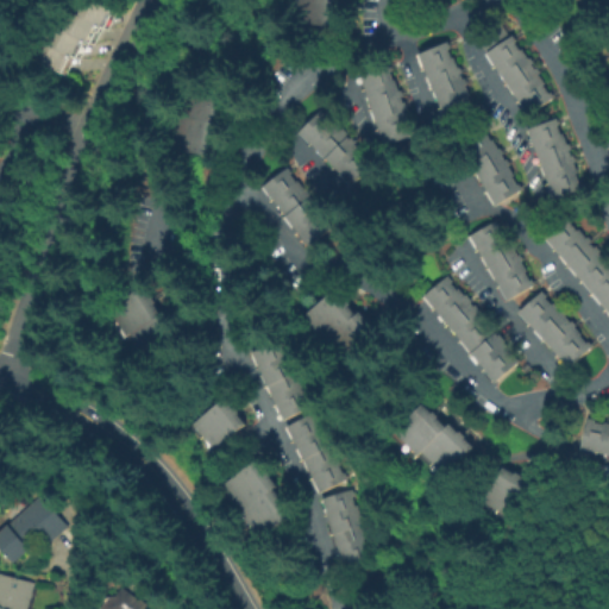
[(74,74),(42,58),(51,38),(57,42),(64,27),(69,31),(73,26),(68,24),(70,18),(75,19),(80,10),(85,12),(87,7),(82,4),(83,0),(106,0),(125,8),(115,29),(110,26),(101,44),(95,41),(87,58),(82,56),(74,74)]
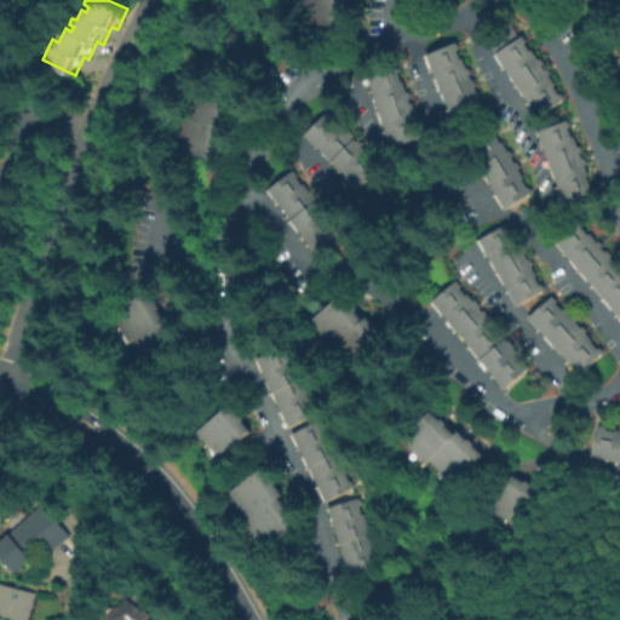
[(342,0),(338,29),(293,22),(297,0),(342,0)]
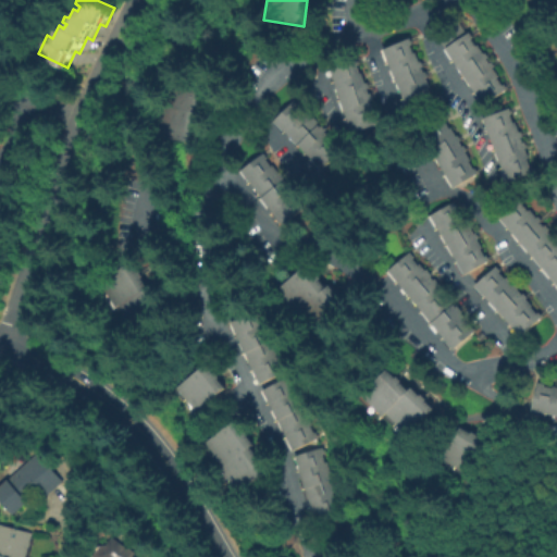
[(435,36),(458,21),(467,34),(469,32),(471,36),(470,38),(475,46),(477,45),(482,53),(484,51),(489,57),(486,59),(490,63),(492,62),(494,65),(492,66),(498,76),(497,78),(502,85),(504,84),(507,88),(482,104),(435,36)]
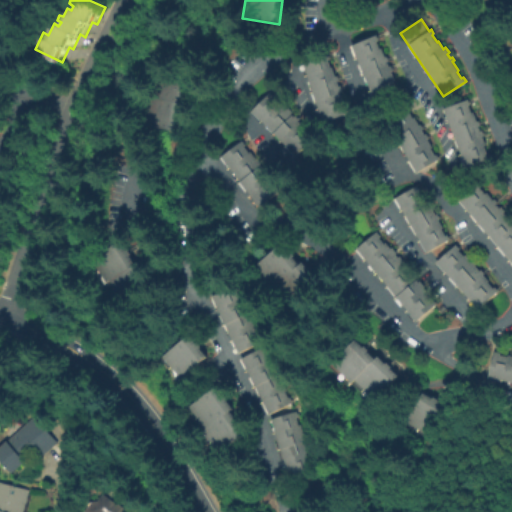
[(374,105),(349,46),(375,34),(377,40),(376,41),(379,48),(381,47),(385,57),(387,56),(389,60),(386,61),(389,66),(391,65),(393,71),(392,71),(396,80),(394,82),(396,88),(398,88),(401,93),(374,105)]
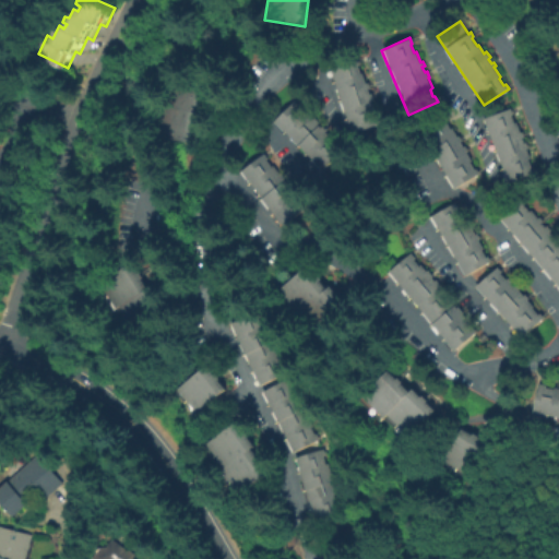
[(328,68),(357,58),(359,63),(356,64),(359,73),(361,72),(365,83),(367,83),(369,88),(367,88),(369,94),(371,93),(372,99),(371,99),(373,109),(371,109),(375,119),(377,118),(379,123),(349,133),(328,68)]
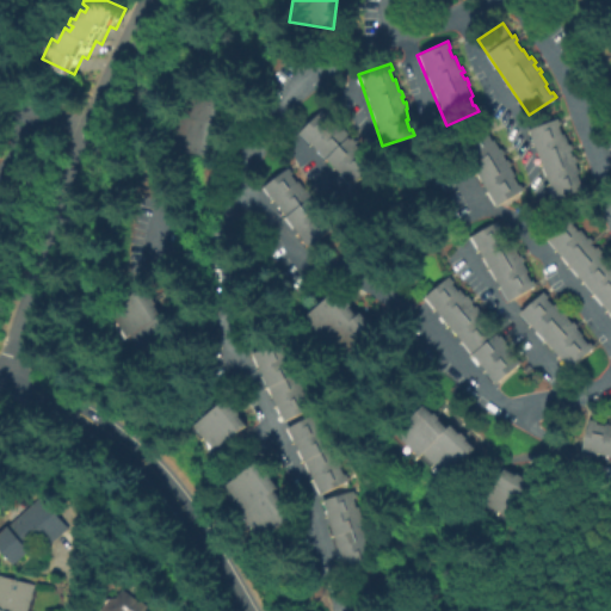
[(198,161),(172,155),(185,99),(211,105),(198,161)]
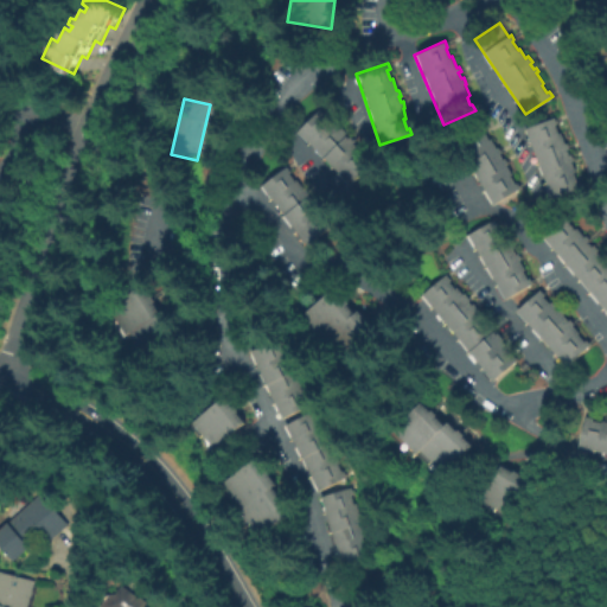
[(294,132),(318,107),(337,127),(339,126),(343,129),(343,131),(352,140),(349,142),(369,163),(346,184),(294,132)]
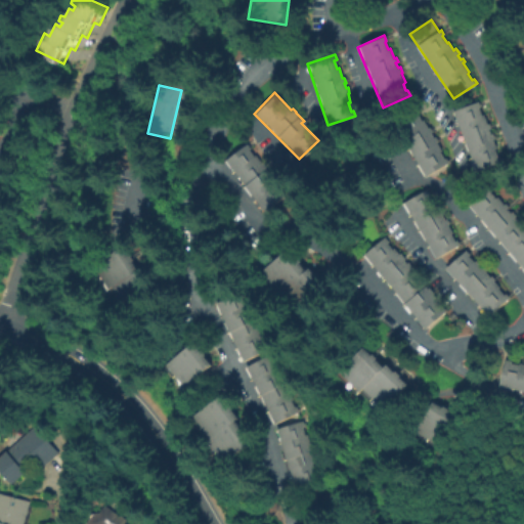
[(452,113),(480,101),(482,107),(479,107),(482,115),(484,115),(488,124),(490,124),(492,129),(489,130),(491,134),(494,132),(496,139),(494,139),(497,147),(495,148),(500,163),(476,172),(452,113)]
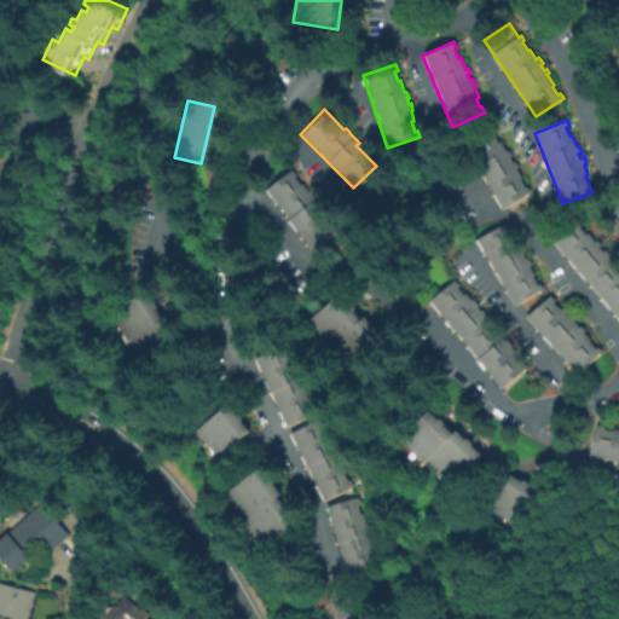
[(501,212),(462,145),(492,127),(495,133),(493,134),(498,143),(501,142),(507,152),(509,151),(512,156),(509,157),(513,163),(515,162),(518,166),(515,167),(522,178),(520,180),(525,189),(527,187),(531,192),(501,212)]
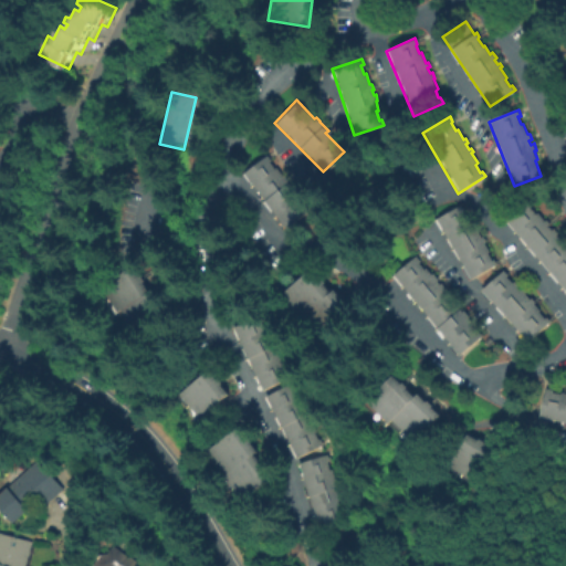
[(239,174),(268,154),(270,157),(268,159),(274,167),(276,166),(282,174),(284,171),(294,186),(292,188),(308,211),(281,230),(239,174)]
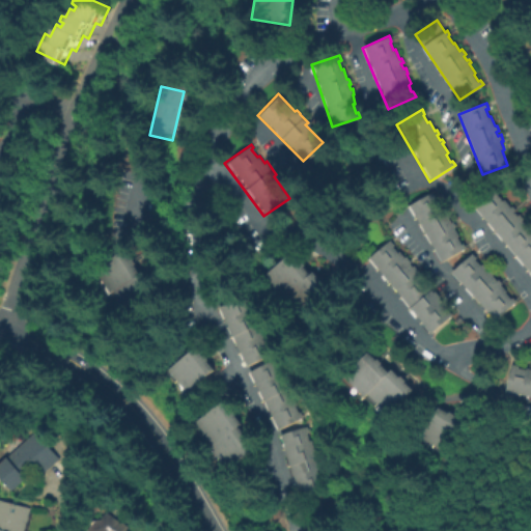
[(530,278),(472,208),(496,190),(499,193),(497,195),(503,202),(505,200),(511,208),(512,207),(515,211),(513,212),(518,217),(520,215),(523,219),(521,220),(527,227),(526,228),(530,235),(530,278)]
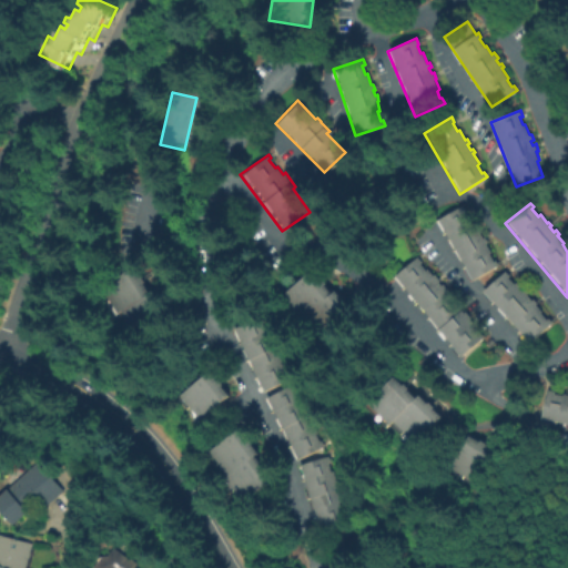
[(436,221),(464,204),(467,211),(465,212),(469,221),(472,220),(476,229),(479,226),(482,232),(480,233),(483,239),(485,237),(488,243),(487,243),(492,252),(489,254),(494,261),(496,260),(499,265),(470,282),(436,221)]
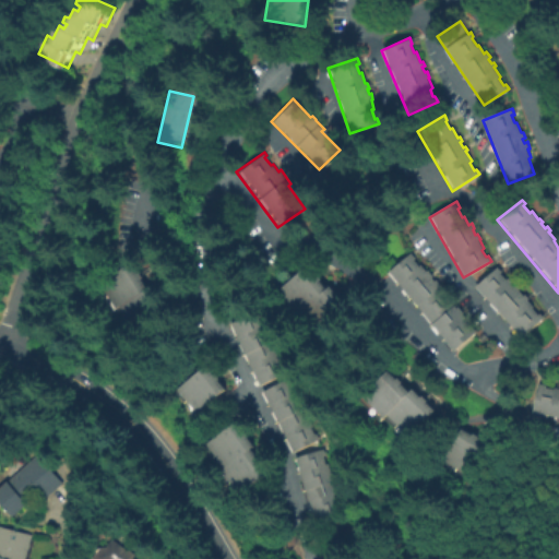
[(387,273),(409,253),(415,259),(414,260),(419,266),(421,265),(427,271),(428,270),(433,276),(431,278),(435,282),(437,281),(441,286),(439,287),(445,295),(443,297),(449,302),(451,300),(463,313),(462,314),(467,321),(465,322),(471,329),(473,328),(477,332),(454,354),(387,273)]
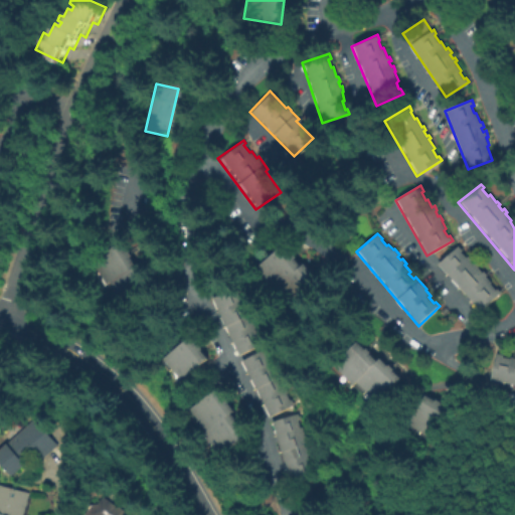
[(114,243),(143,292),(119,307),(104,283),(100,285),(84,261),(114,243)]
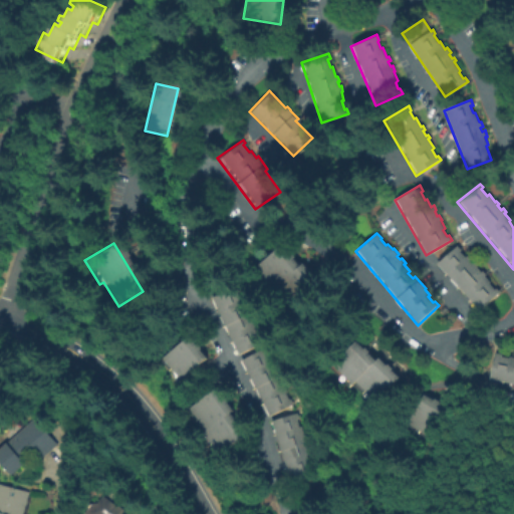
[(282,243),(299,265),(304,262),(321,283),(294,305),(278,285),(271,291),(252,267),(282,243)]
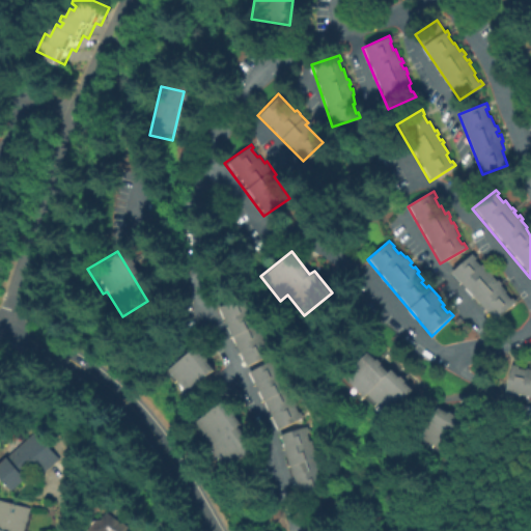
[(450,274),(472,254),(476,258),(474,260),(479,267),(481,264),(488,273),(490,272),(494,276),(493,277),(497,282),(498,280),(502,284),(501,286),(507,292),(505,294),(510,300),(512,299),(516,303),(495,322),(450,274)]
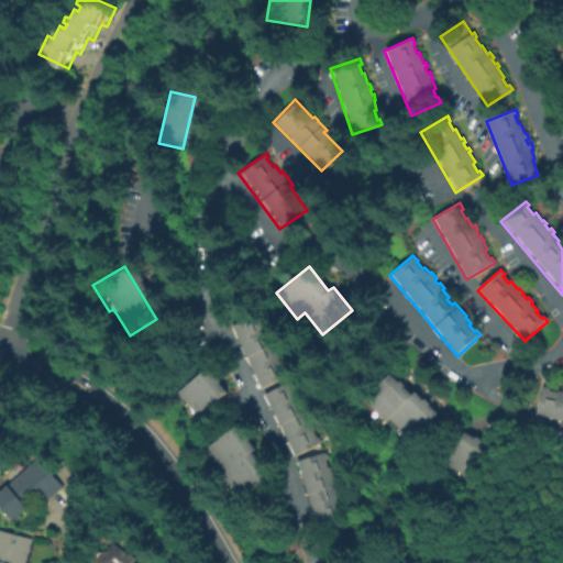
[(227,328),(256,313),(286,376),(256,390),(227,328)]
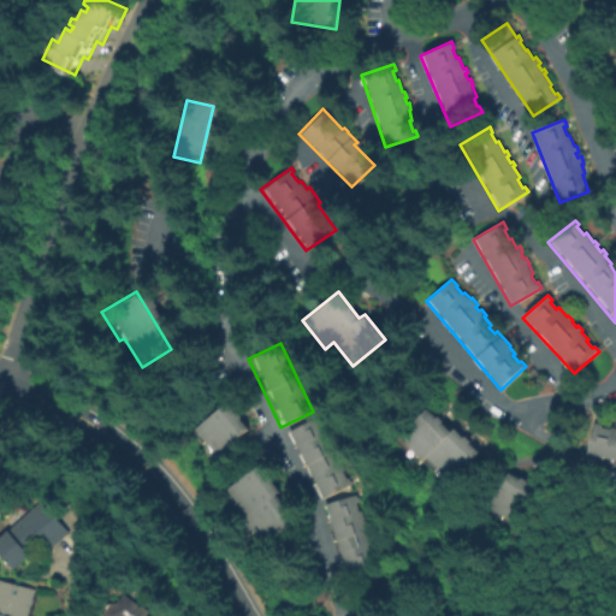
[(220,406),(227,415),(230,413),(235,419),(232,421),(241,431),(208,456),(188,431),(220,406)]
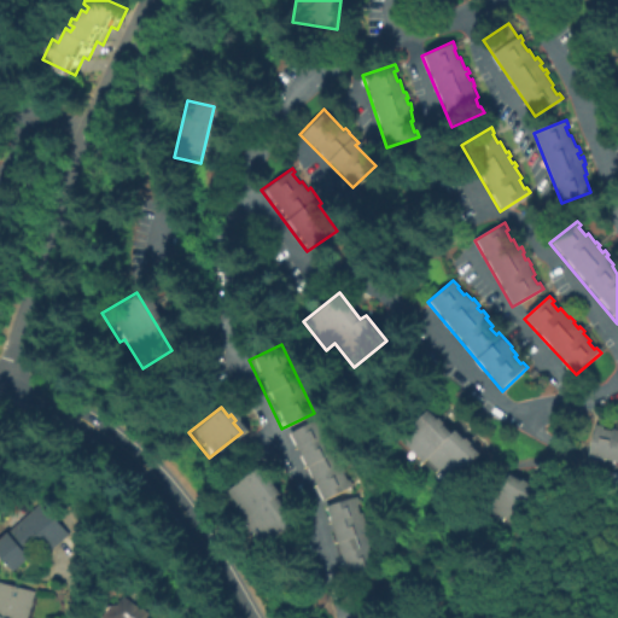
[(425,412),(449,435),(454,431),(478,454),(447,485),(421,461),(419,465),(395,442),(425,412)]
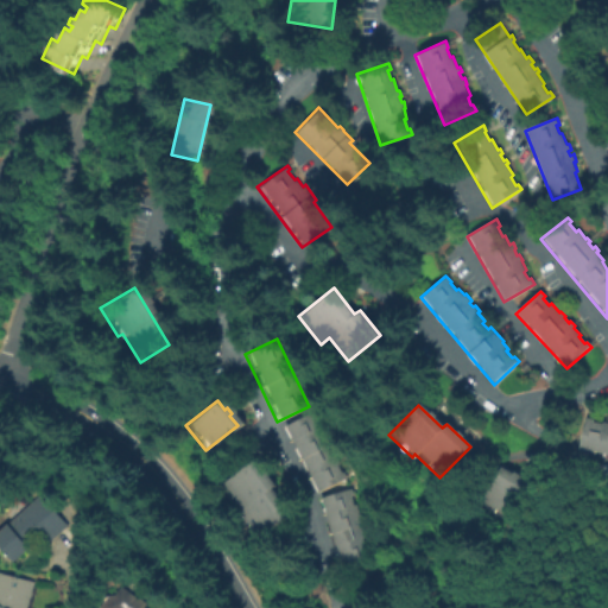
[(282,428),(311,415),(344,479),(314,494),(282,428)]
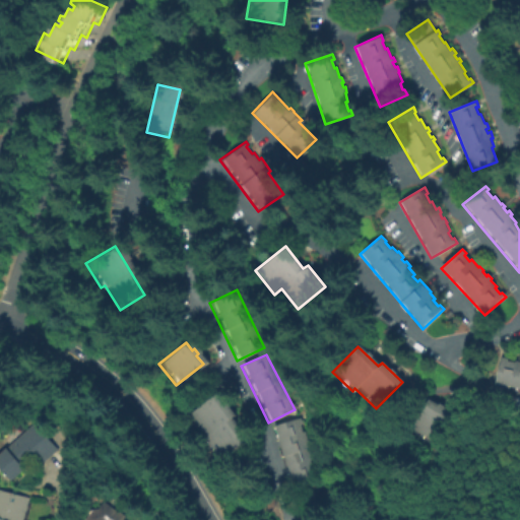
[(519,391),(493,385),(500,358),(507,360),(507,362),(514,363),(515,361),(519,362),(519,391)]
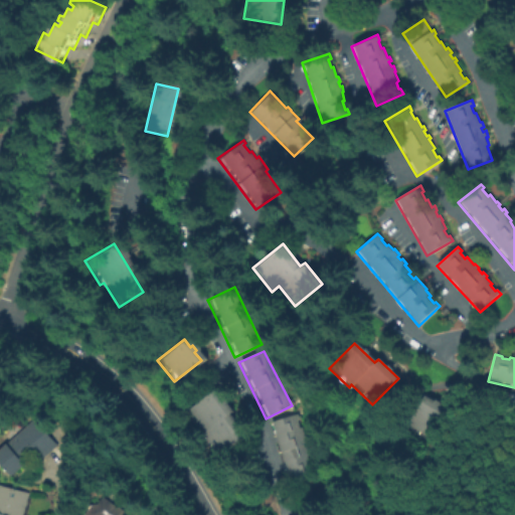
[(184,411),(211,390),(229,412),(224,415),(240,438),(213,458),(197,437),(201,434),(184,411)]
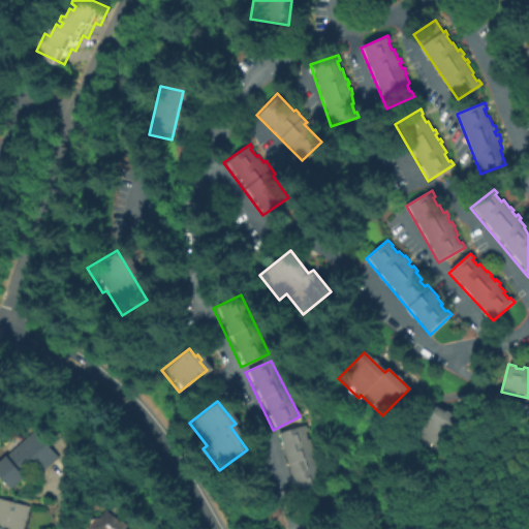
[(432,407),(442,413),(443,411),(449,414),(447,417),(458,423),(441,453),(415,437),(432,407)]
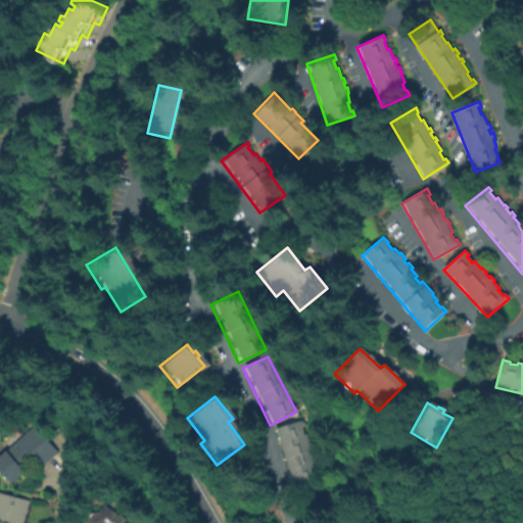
[(273,430),(301,421),(302,426),(300,427),(302,436),(305,435),(308,443),(310,443),(312,448),(310,449),(316,469),(314,470),(316,477),(318,476),(320,482),(290,491),(273,430)]
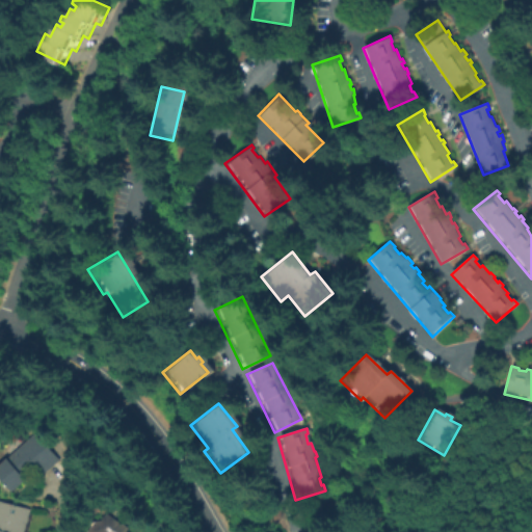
[(9,495),(0,483),(0,462),(33,433),(58,460),(40,477),(32,469),(22,478),(24,481),(9,495)]
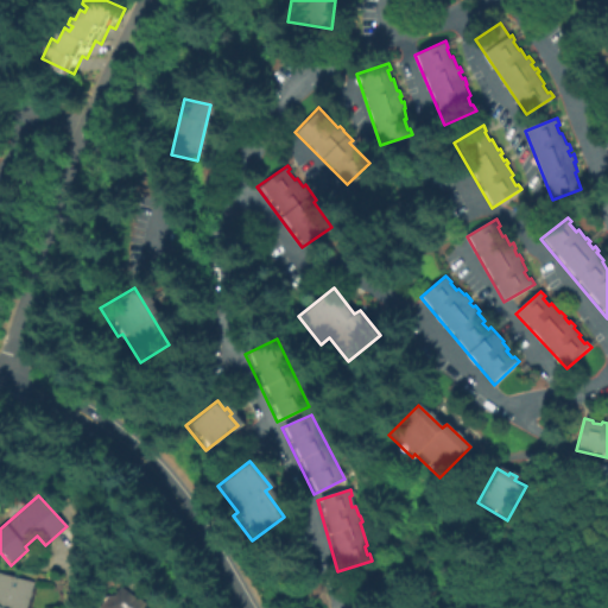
[(0,607),(0,571),(35,582),(26,607),(0,607)]
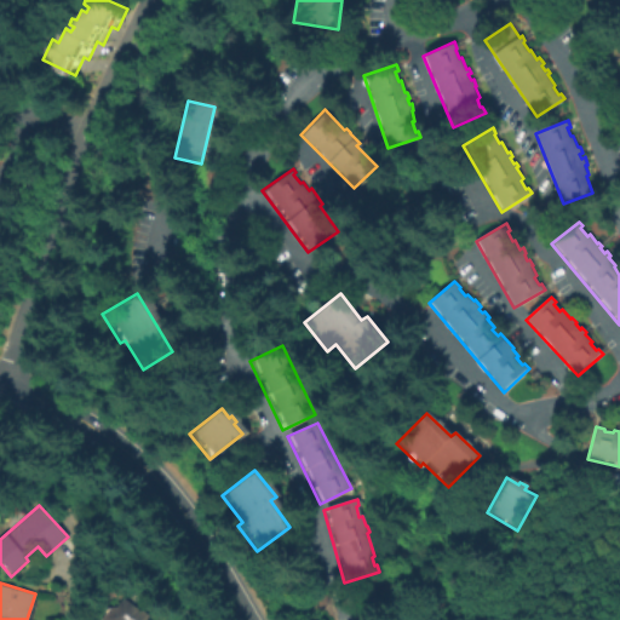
[(148,619),(98,619),(118,596),(148,619)]
